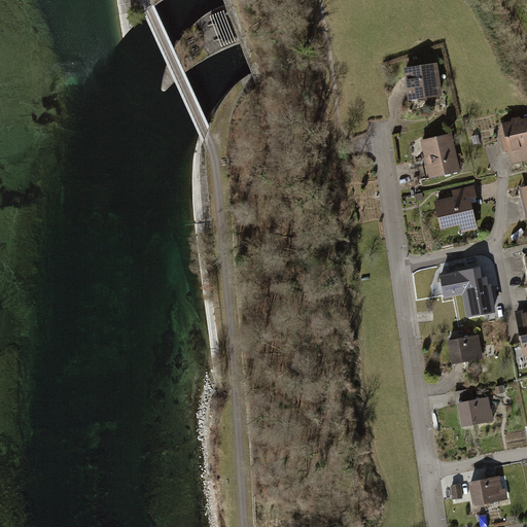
[(440,65),(403,69),(409,105),(445,100),(440,65)]
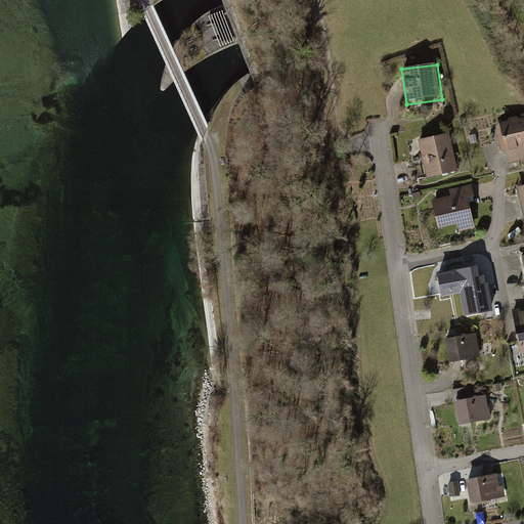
[(523,118),(498,125),(510,166),(523,161),(523,118)]
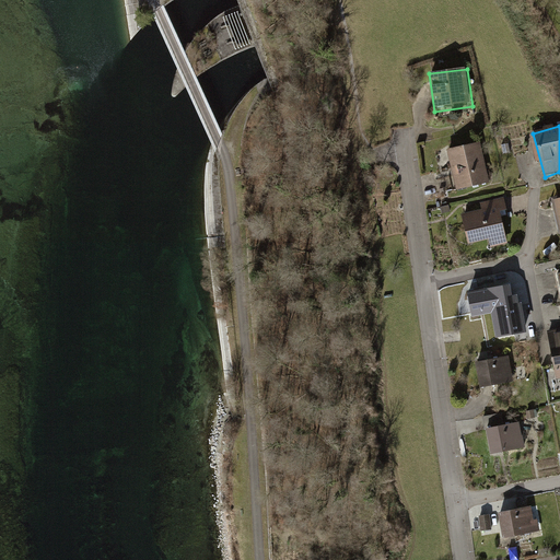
[(479,144),(448,151),(458,190),(489,183),(479,144)]
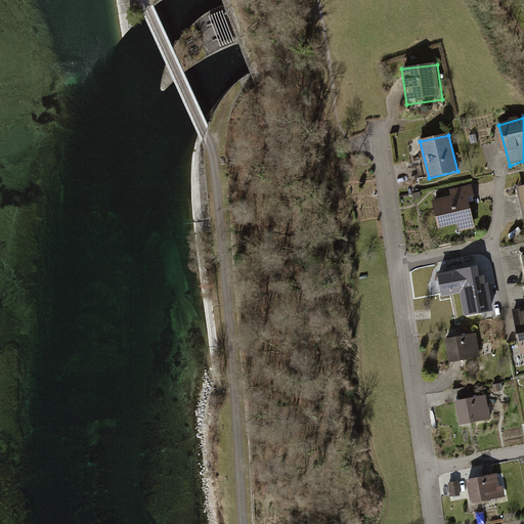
[(451,198),(431,203),(438,231),(457,226),(459,232),(476,228),(469,200),(475,199),(472,186),(450,191),(451,198)]
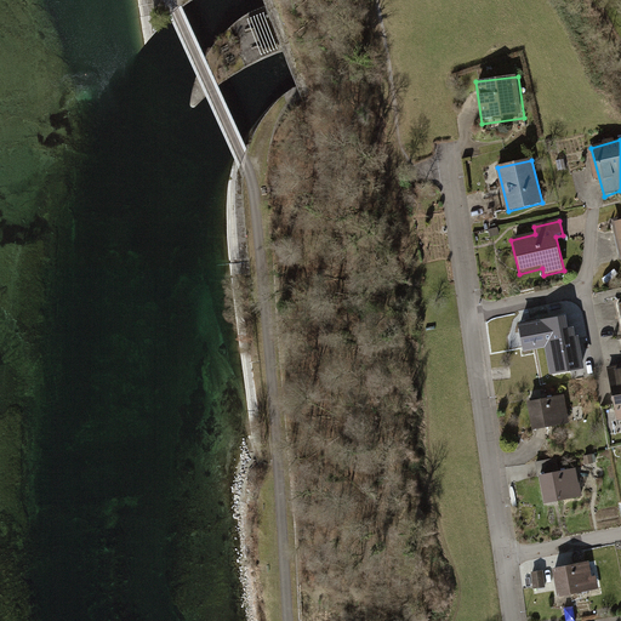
[(551,368),(587,363),(581,318),(571,319),(570,307),(519,314),(524,345),(547,342),(551,368)]
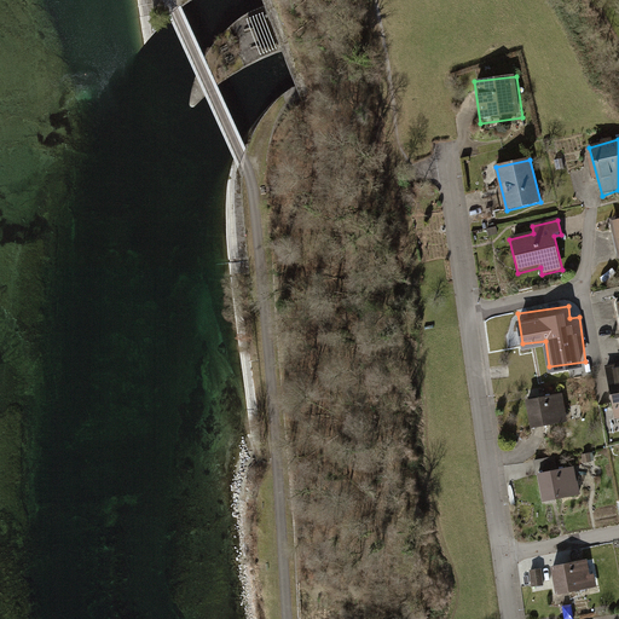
[(618,365),(606,369),(617,418),(618,417),(618,365)]
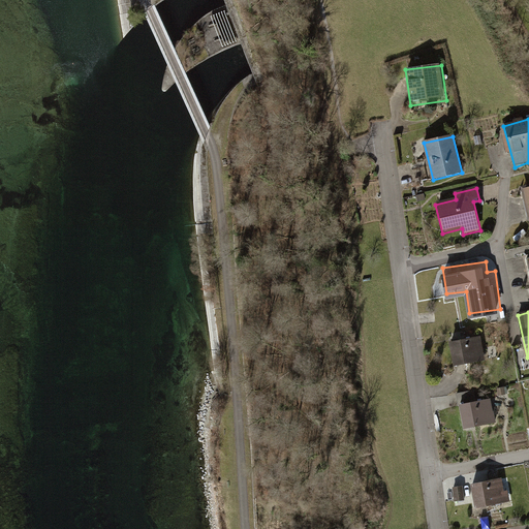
[(481,338),(449,344),(454,368),(487,362),(481,338)]
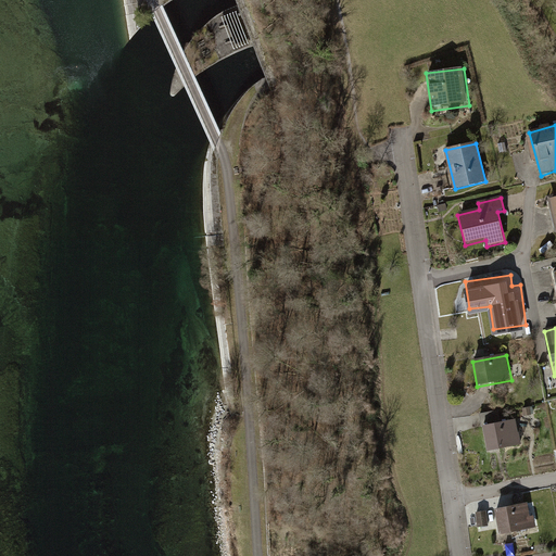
[(516,421),(482,428),(488,453),(521,445),(516,421)]
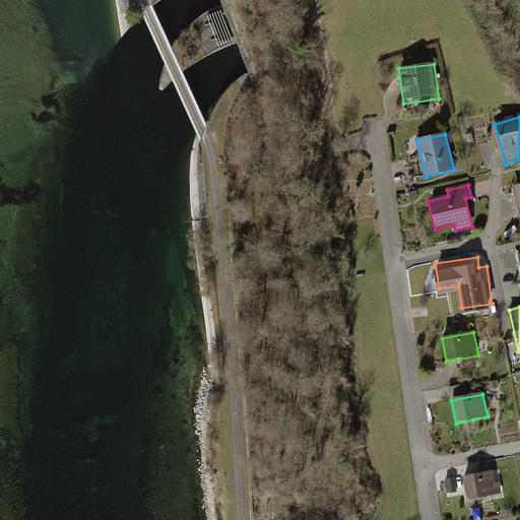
[(494,471),(462,477),(467,501),(502,494),(500,482),(496,483),(494,471)]
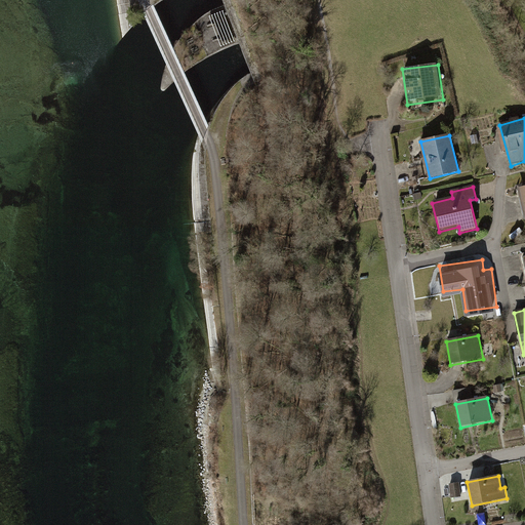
[(461,497),(459,483),(449,484),(451,498),(461,497)]
